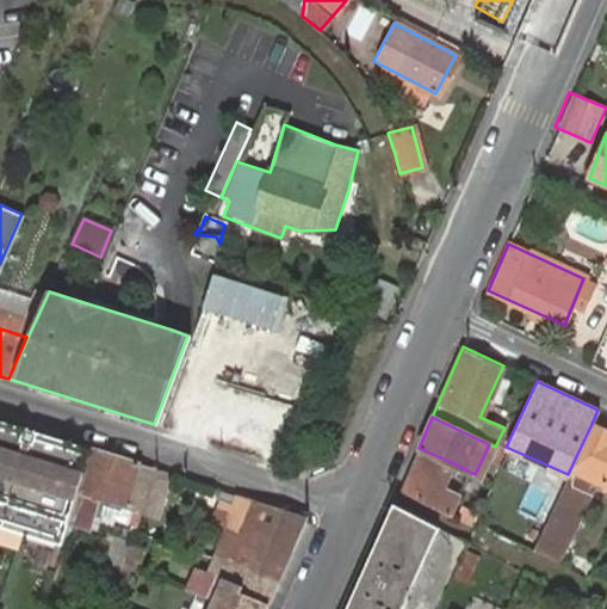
[(0,524),(59,543),(76,487),(76,485),(90,447),(0,418),(0,524)]
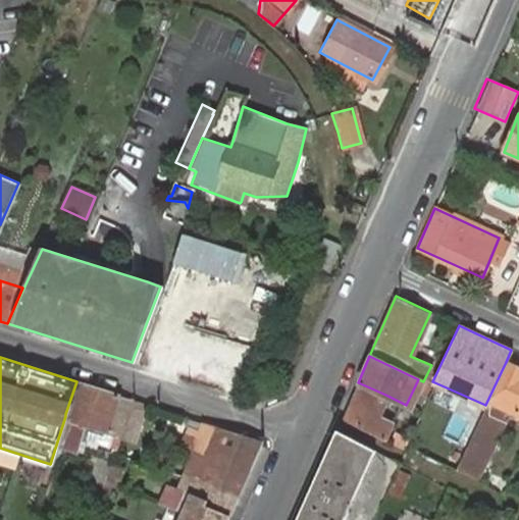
[(485,405),(462,455),(456,469),(486,484),(488,480),(474,474),(505,407),(518,413),(518,368),(506,362),(503,368),(485,405)]
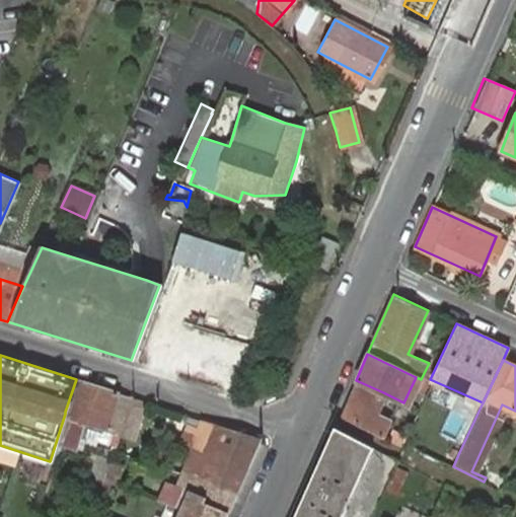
[(76,379),(68,403),(65,412),(65,414),(117,434),(121,423),(130,396),(76,379)]
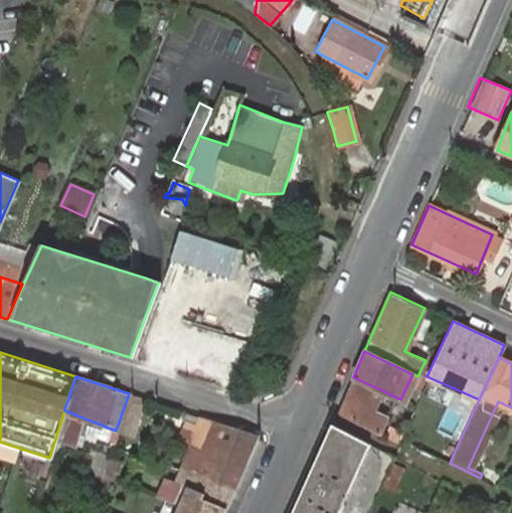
[(353,377),(338,412),(377,434),(385,416),(371,409),(380,389),(353,377)]
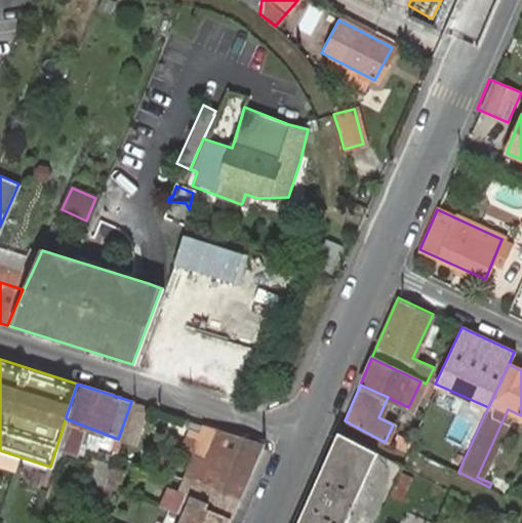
[(139,404),(131,401),(122,428),(135,432),(142,413),(136,411),(139,404)]
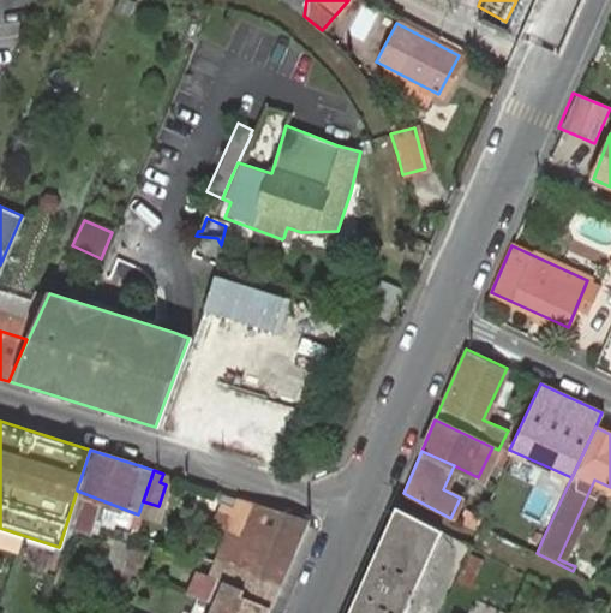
[(305,518),(250,500),(245,511),(235,507),(226,529),(235,533),(244,535),(291,554),(305,518)]
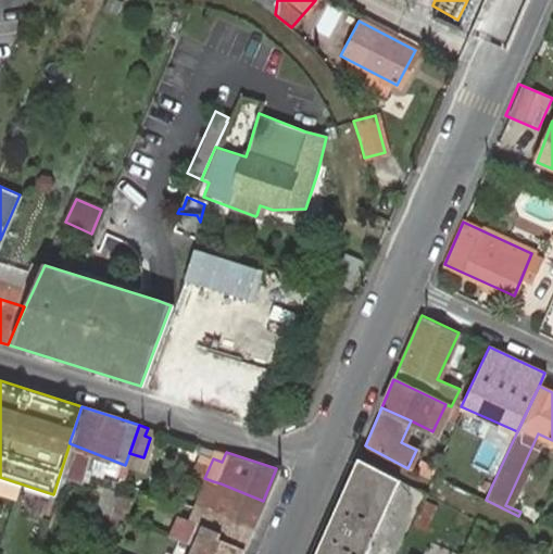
[(129,453),(125,465),(139,470),(143,457),(129,453)]
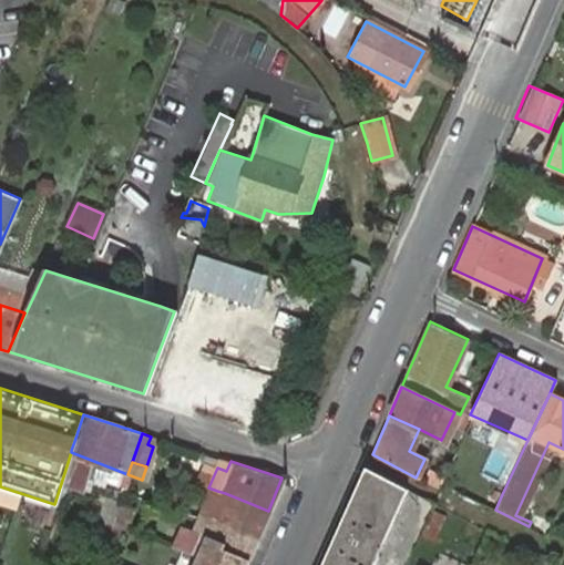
[(406,491),(365,471),(349,506),(391,525),(406,491)]
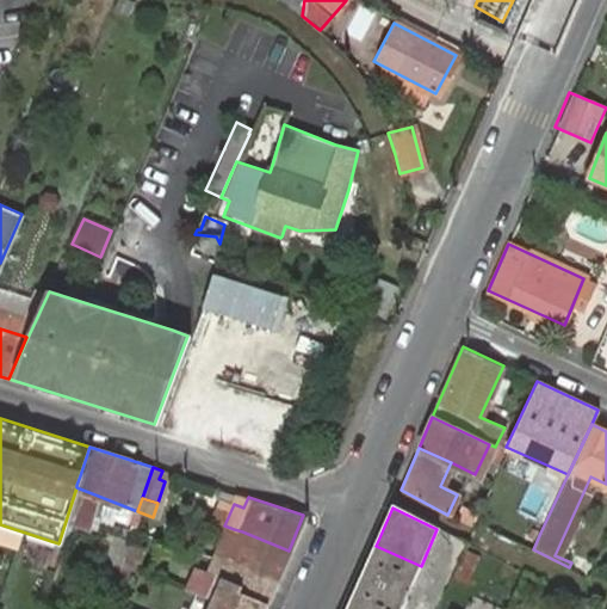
[(228,563),(242,531),(234,529),(221,560),(228,563)]
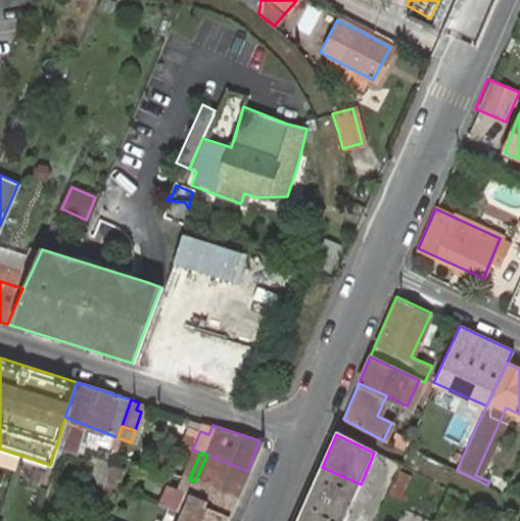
[(236,496),(247,471),(207,455),(195,481),(236,496)]
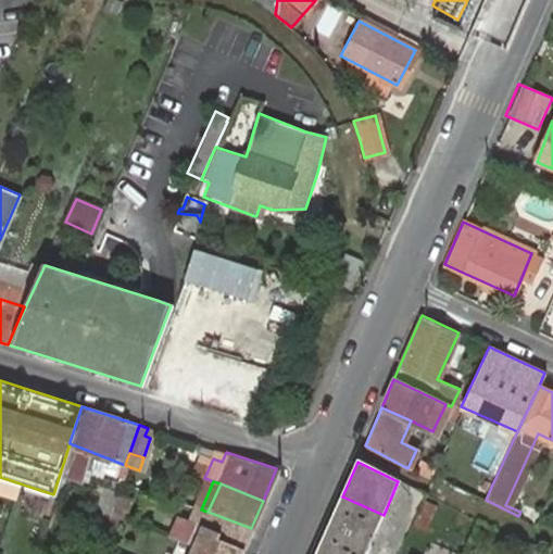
[(127,501),(114,495),(108,515),(121,519),(127,501)]
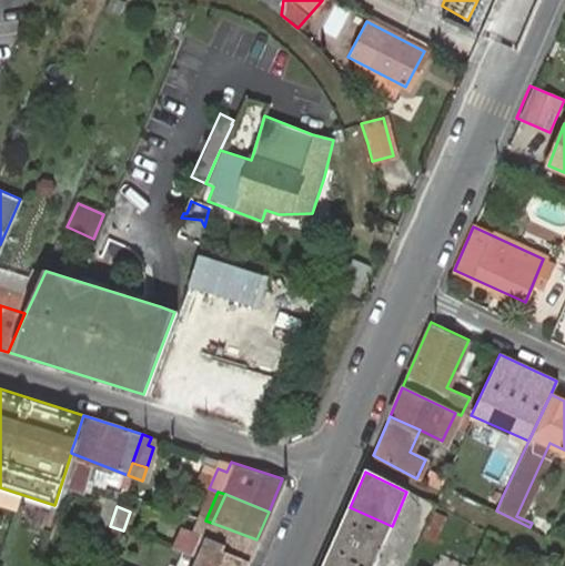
[(333,545),(373,565),(392,526),(350,507),(333,545)]
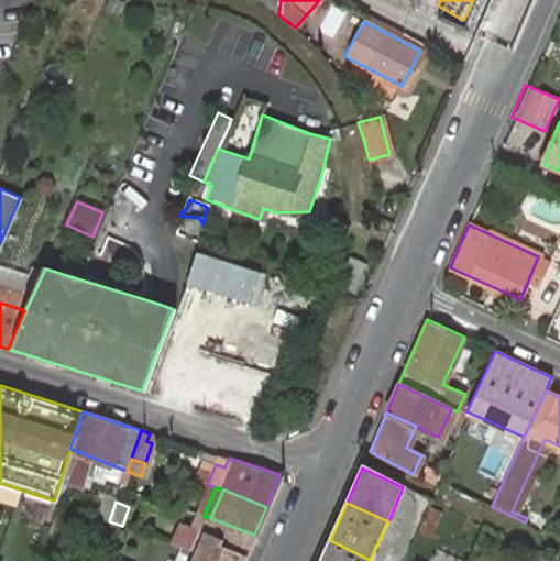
[(245,554),(254,535),(210,518),(204,516),(193,513),(189,525),(201,529),(206,531),(222,539),(221,545),(245,554)]
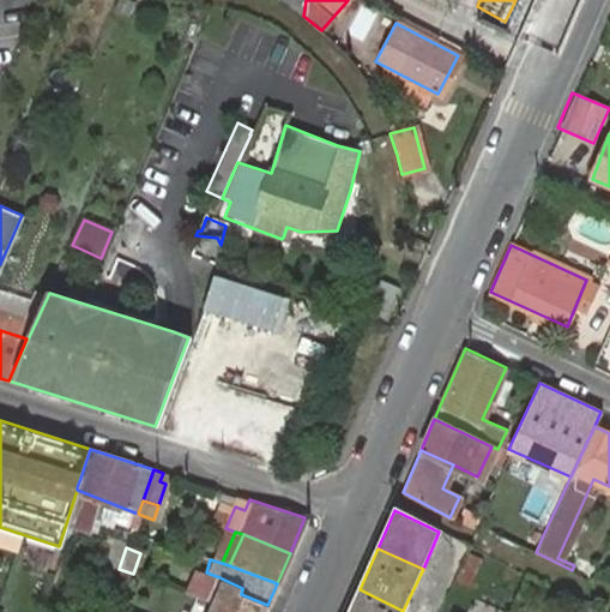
[(212,593),(217,582),(210,579),(205,589),(212,593)]
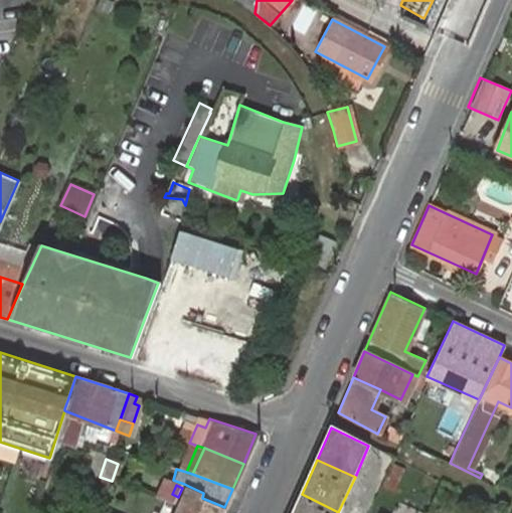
[(221,512),(224,507),(202,498),(203,493),(188,486),(176,512),(221,512)]
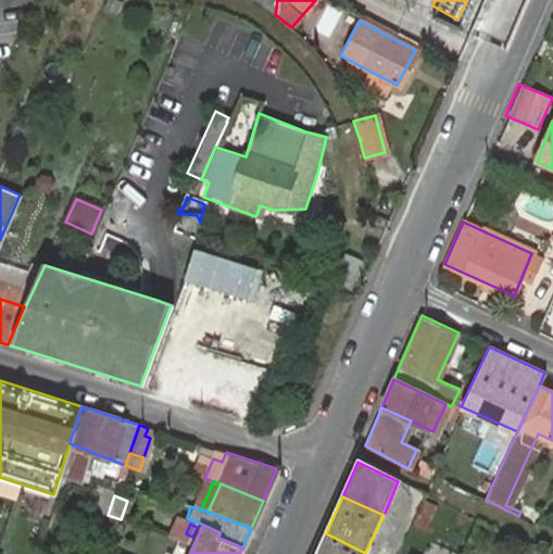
[(317,553),(365,553),(326,533),(317,553)]
